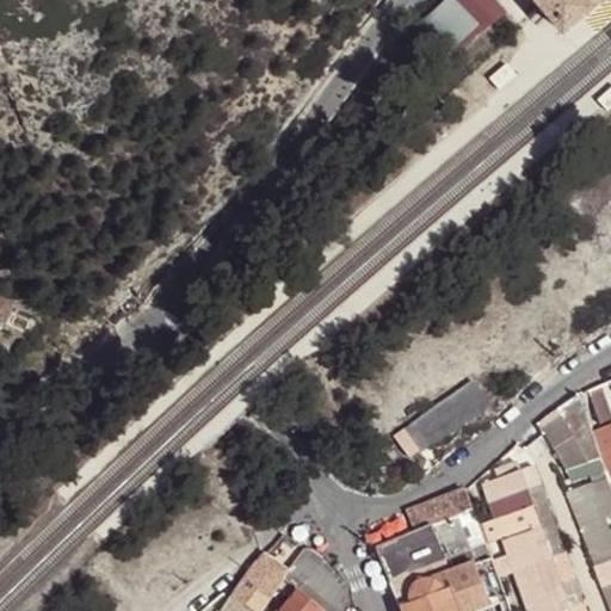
[(474,28),(497,5),(492,0),(444,0),(445,0),(425,20),(454,50),(477,34),(474,28)]
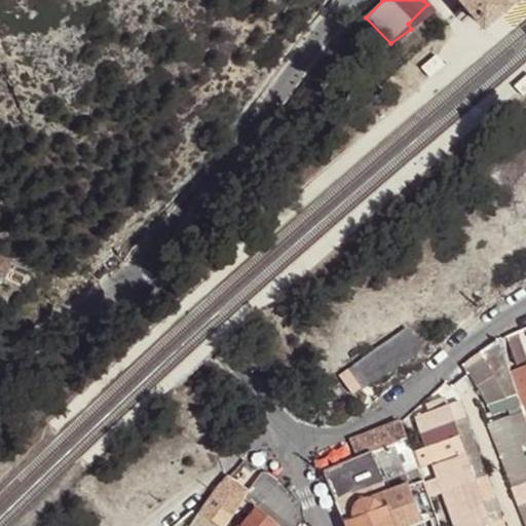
[(485,26),(515,0),(461,0),(468,8),(485,26)]
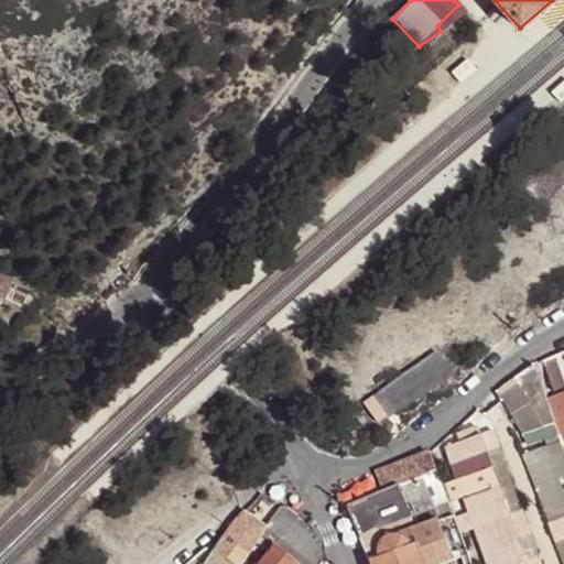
[(461,83),(477,68),(468,58),(452,73),(461,83)]
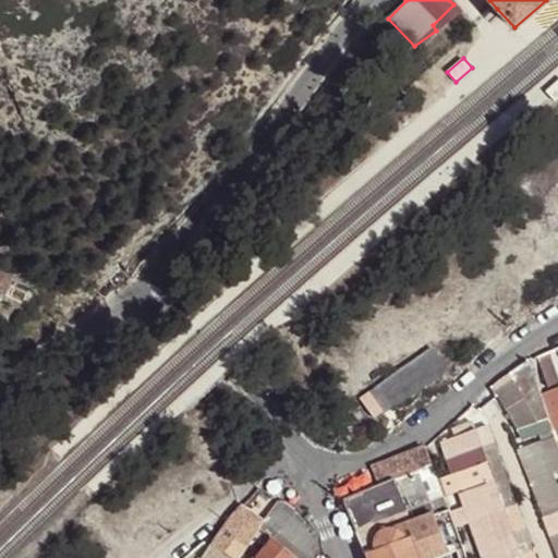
[(554,100),(557,96),(557,83),(547,93),(554,100)]
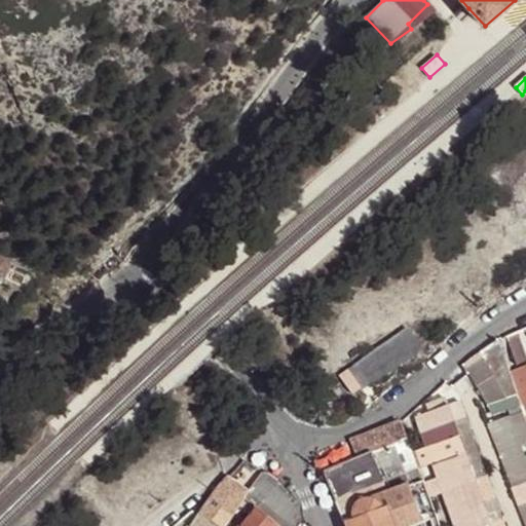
[(0,275),(4,277),(12,263),(0,257),(0,275)]
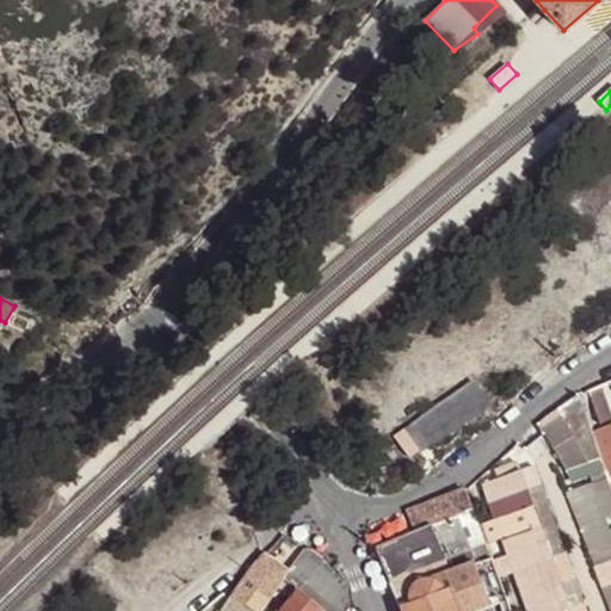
[(610,418),(600,384),(586,389),(598,425),(610,418)]
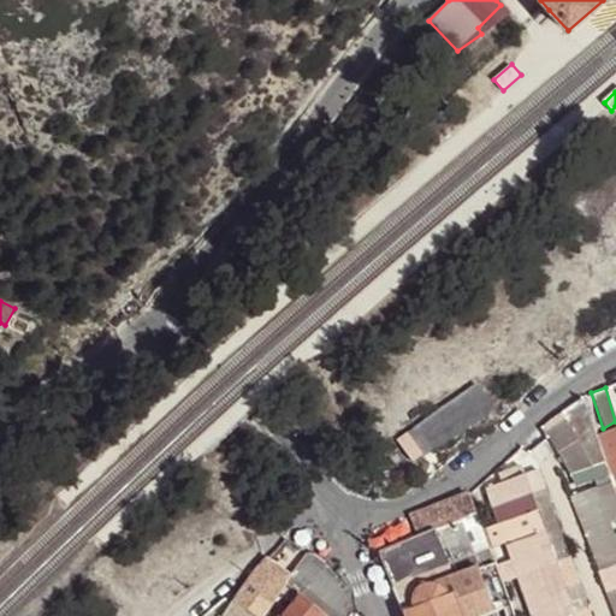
[(475,390),(400,444),(415,467),(491,412),(475,390)]
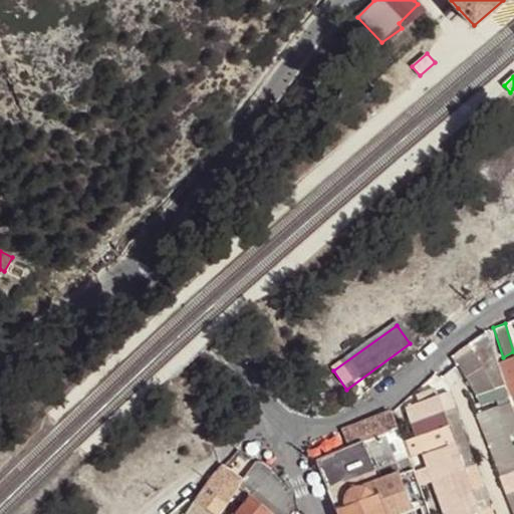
[(496,362),(487,331),(485,332),(466,346),(455,355),(455,358),(467,377),(476,397),(504,387),(503,382),(496,362)]
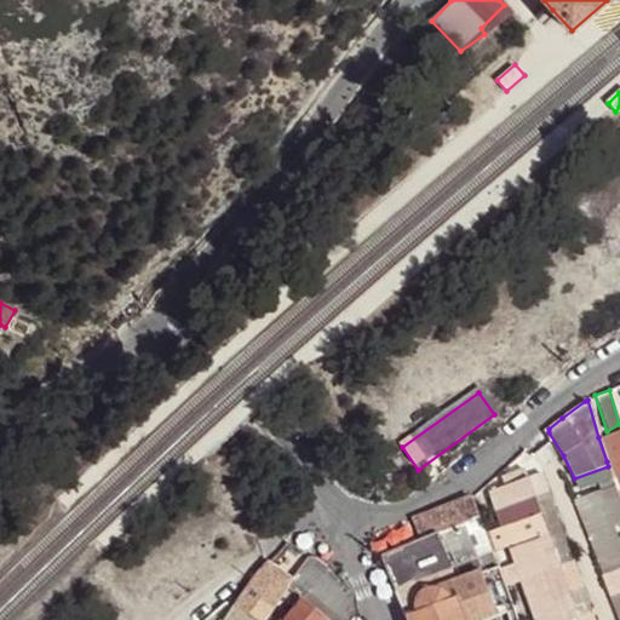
[(562,418),(585,401),(583,400),(560,414),(562,418)]
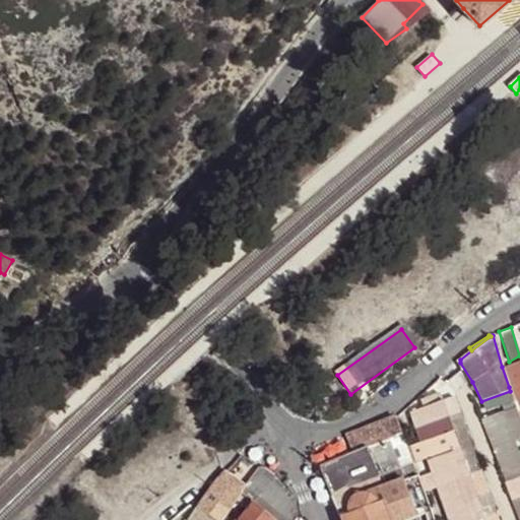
[(519,382),(519,361),(502,367),(509,387),(519,382)]
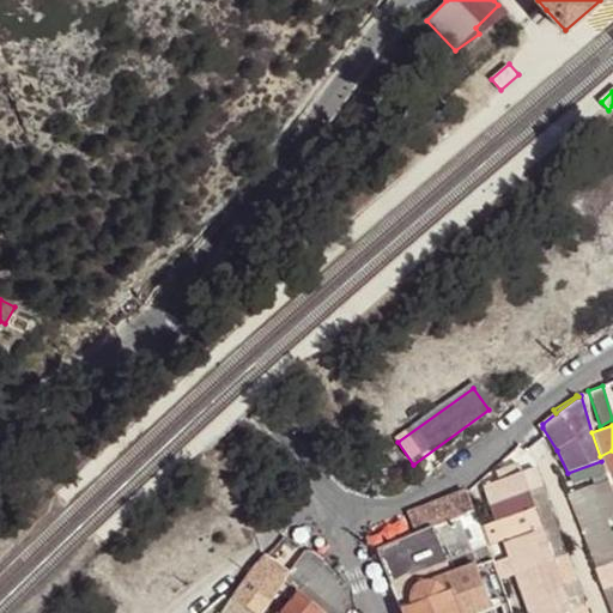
[(612,450),(600,456),(601,461),(608,479),(612,478),(612,450)]
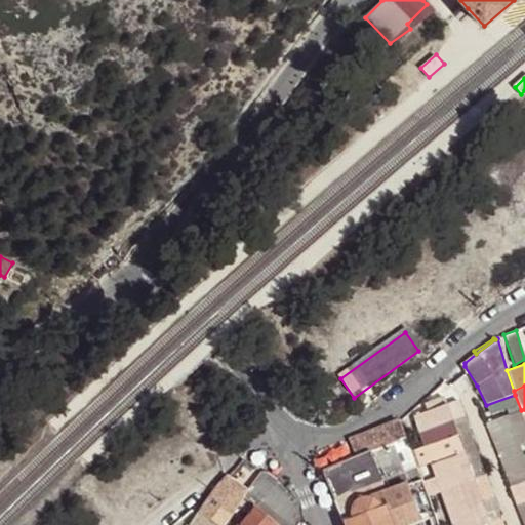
[(517,407),(515,395),(486,405),(490,412),(493,413),(517,407)]
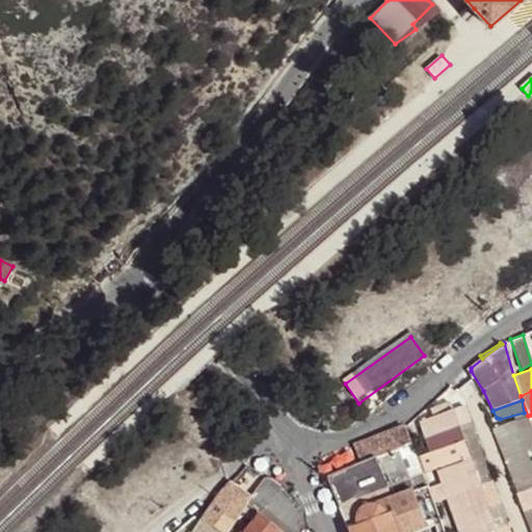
[(508,531),(466,406),(453,410),(496,531),(508,531)]
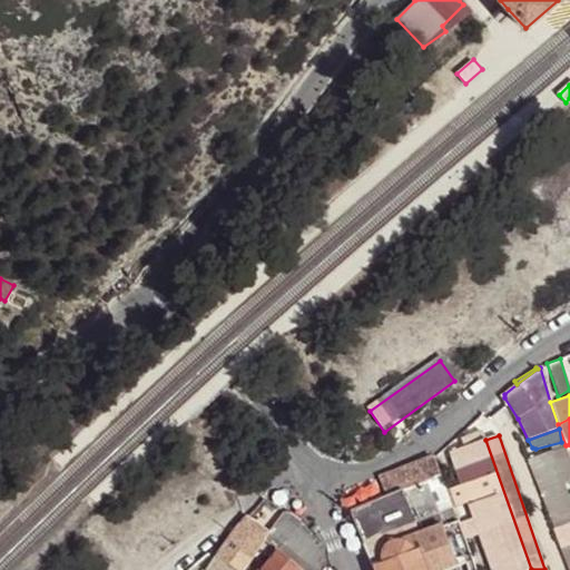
[(492,569),(531,569),(485,440),(477,443),(470,445),(451,452),(462,484),(450,489),(458,508),(469,502),(474,518),(462,521),(469,539),(481,536),(492,569)]
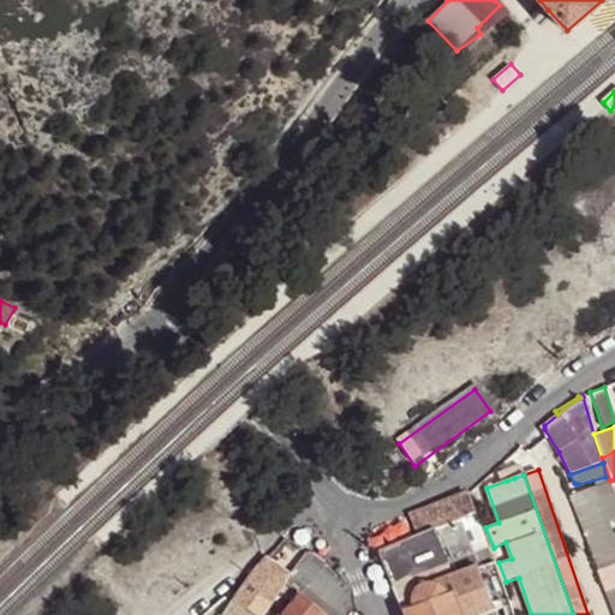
[(614,491),(610,481),(593,488),(607,521),(614,518),(614,491)]
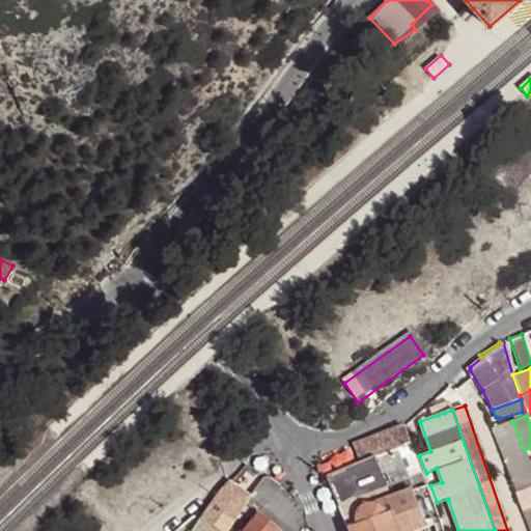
[(530,468),(524,450),(512,421),(492,428),(516,493),(530,486),(530,468)]
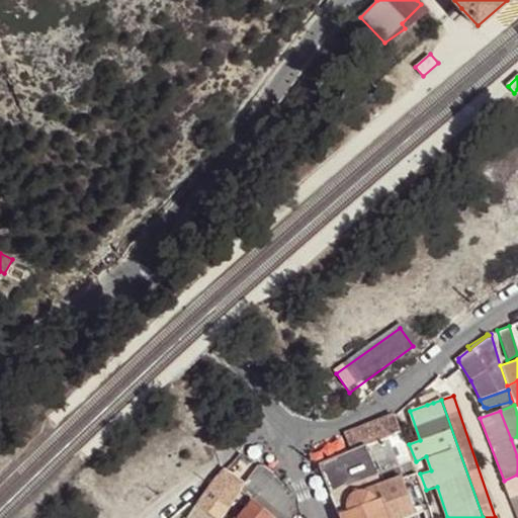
[(417,473),(395,416),(346,434),(350,445),(353,450),(318,464),(331,493),(339,490),(340,492),(341,492),(378,478),(381,486),(402,480),(409,477),(417,473)]
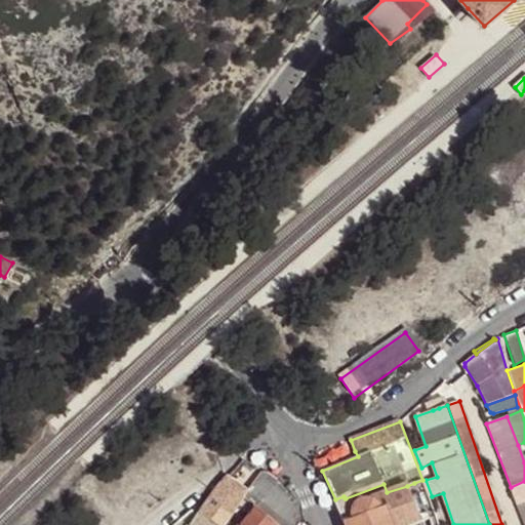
[(322,471),(358,456),(355,451),(320,466),(322,471)]
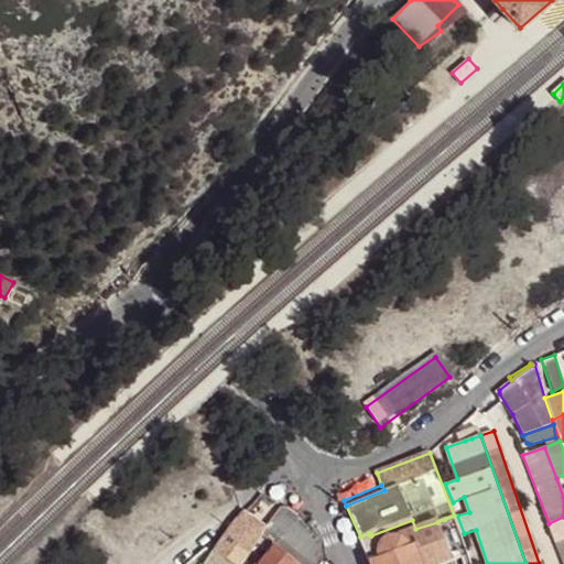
[(329,563),(327,561),(323,544),(323,541),(301,516),(288,507),(286,508),(282,507),(268,529),(243,563),(329,563)]
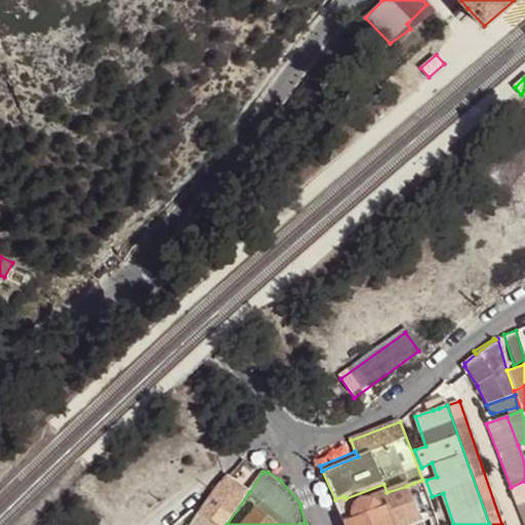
[(426,491),(422,480),(414,483),(418,493),(426,491)]
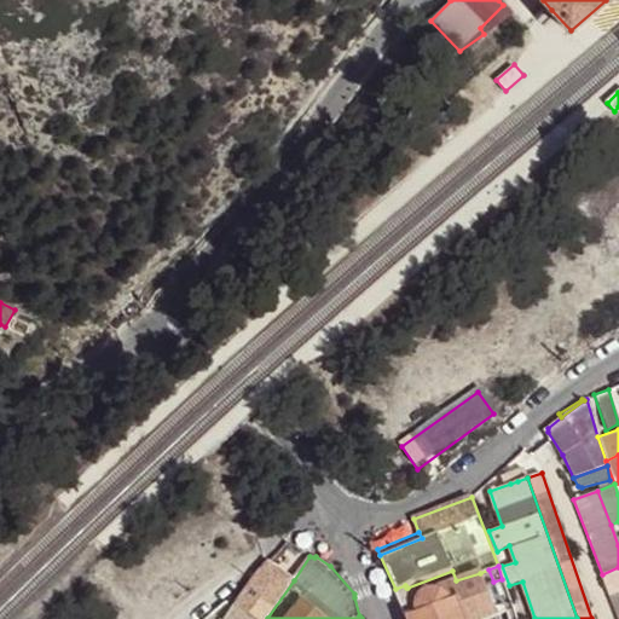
[(267,618),(294,580),(273,567),(267,568),(265,573),(261,577),(256,574),(242,596),(248,611),(255,618),(267,618)]
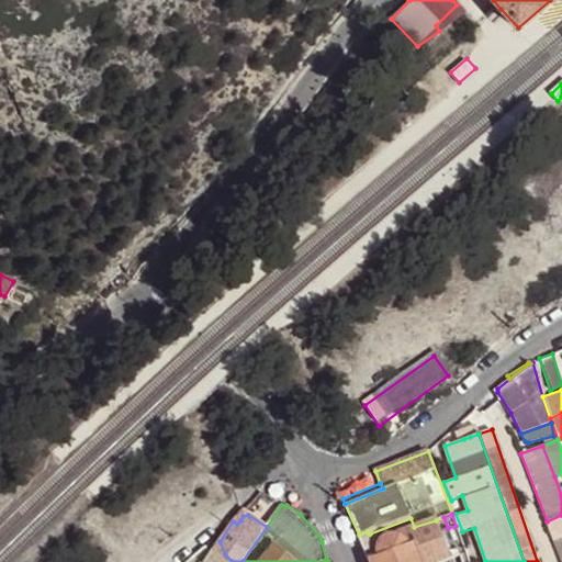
[(561,561),(561,515),(547,521),(561,561)]
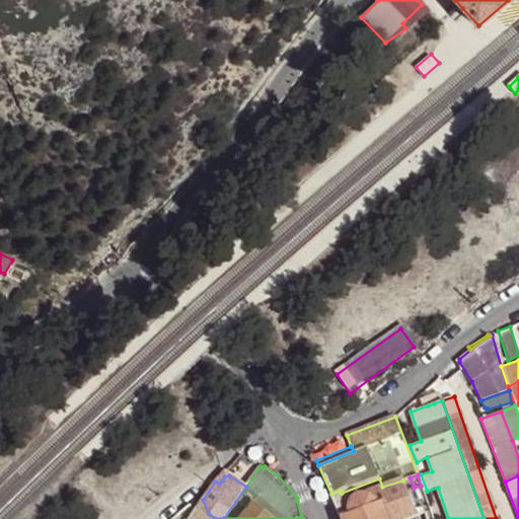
[(382,487),(379,478),(342,493),(341,494),(341,493),(340,491),(331,494),(330,494),(341,515),(348,512),(347,508),(347,505),(348,502),(350,498),(379,488),(382,487)]
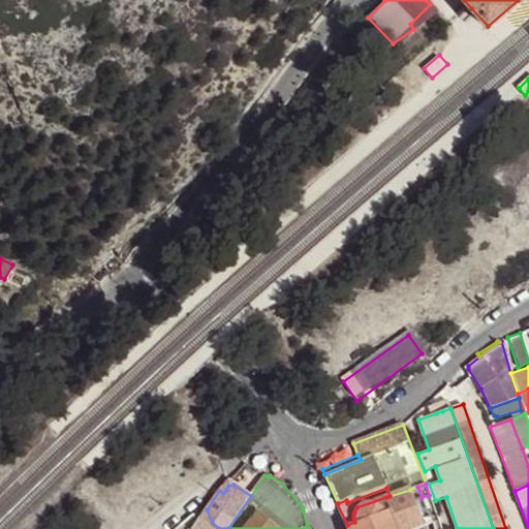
[(414,528),(424,526),(410,490),(390,496),(386,497),(398,528),(414,528)]
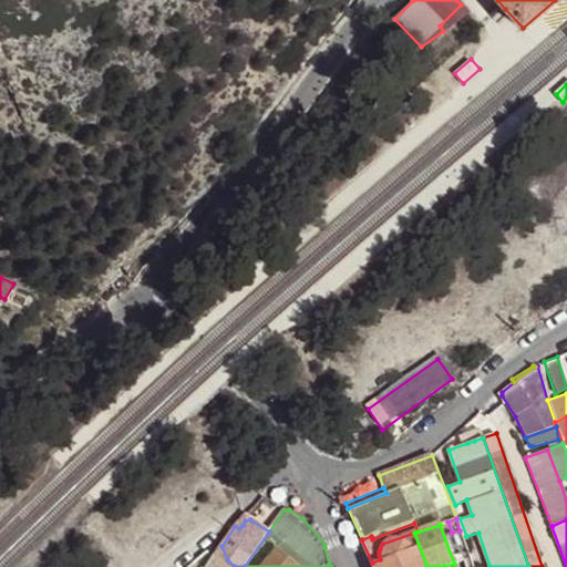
[(426,566),(414,533),(382,544),(380,548),(379,552),(379,555),(380,559),(372,563),(372,565),(373,565),(374,566),(426,566)]
